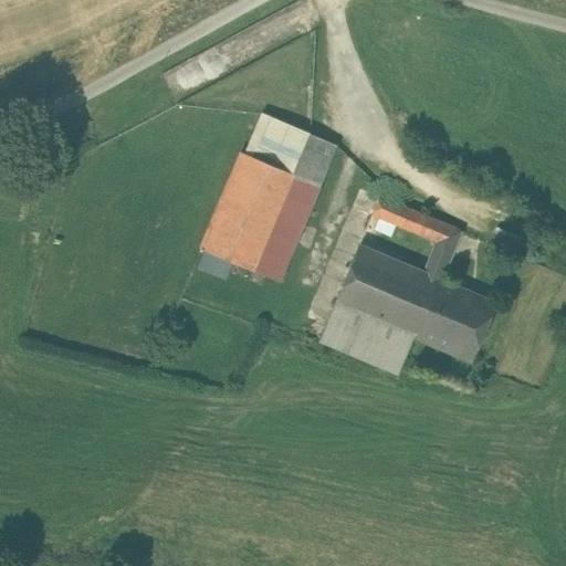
[(243,155),(292,174),(299,159),(310,133),(261,112),(243,155)]
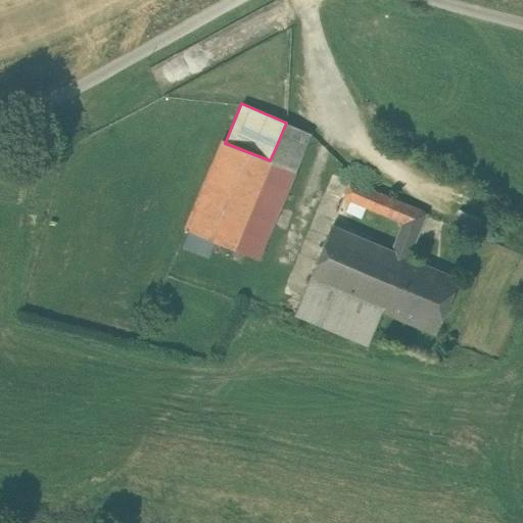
[(276,147),(301,159),(312,134),(286,123),(276,147)]
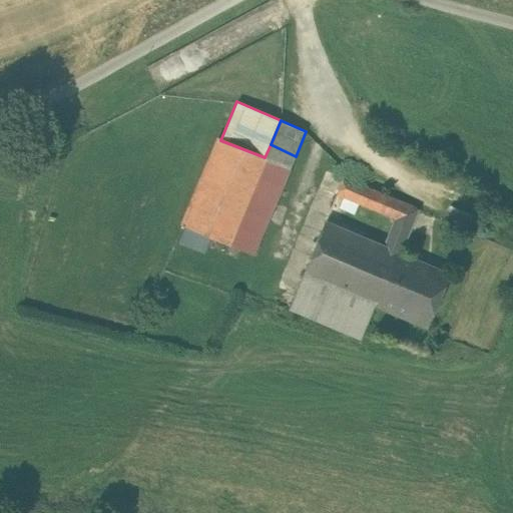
[(265,157),(220,140),(184,225),(228,242),(265,157)]
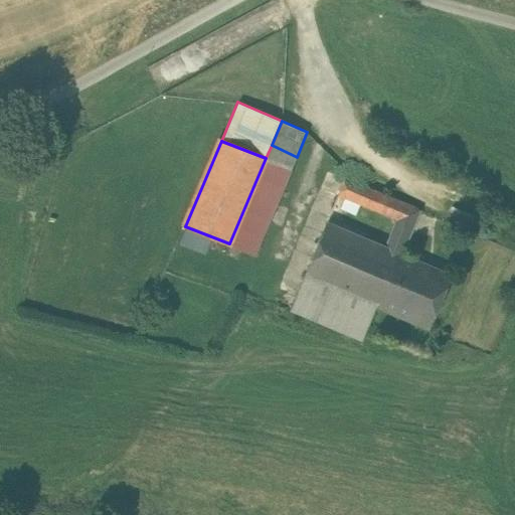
[(297,157),(272,145),(266,158),(291,170),(297,157)]
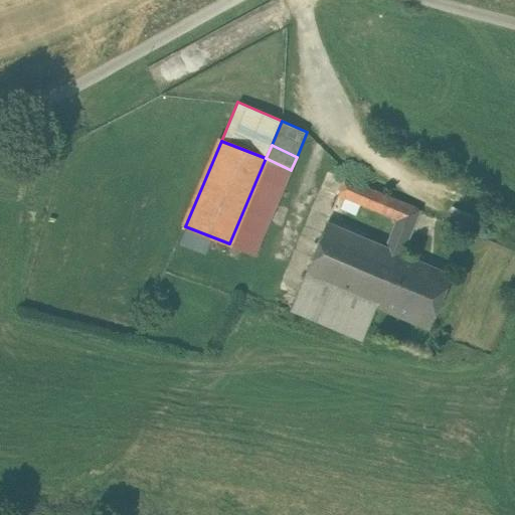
[(291,170),(266,158),(229,243),(228,245),(255,256),(291,170)]
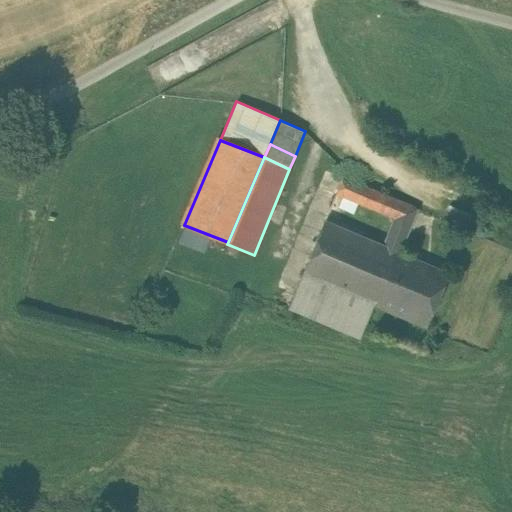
[(325,221),(302,275),(374,305),(377,306),(399,253),(418,209),(343,177),(336,194),(394,219),(382,245),(325,221)]
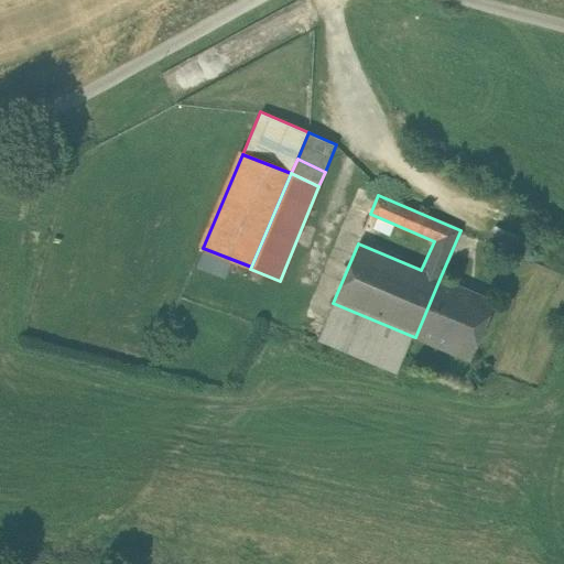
[(470,360),(495,301),(440,279),(415,337),(470,360)]
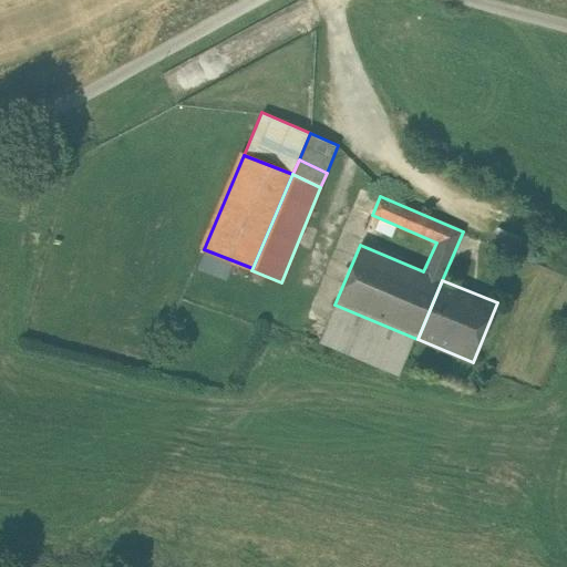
[(399,374),(414,338),(334,305),(319,341),(399,374)]
